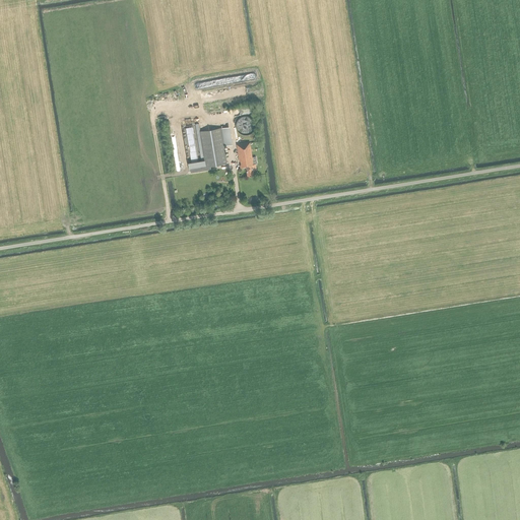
[(238,121),(237,123),(236,125),(236,127),(237,130),(238,132),(240,133),(242,134),(244,135),(247,135),(249,134),(251,133),(253,131),(254,129),(255,127),(255,125),(254,123),(253,121),(252,119),(250,117),(248,117),(245,116),(243,117),(241,118),(239,119),(238,121)]
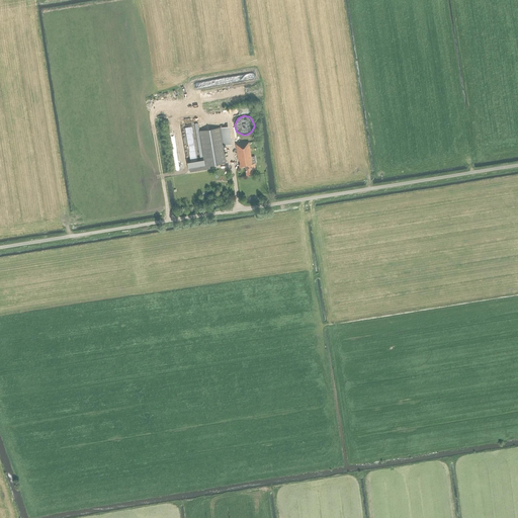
[(231,138),(229,124),(222,126),(224,139),(231,138)]
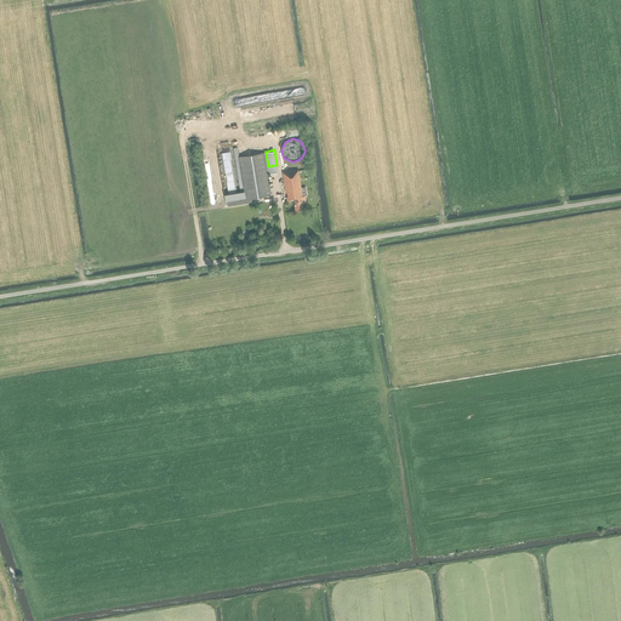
[(222,152),(226,189),(237,188),(232,151),(222,152)]
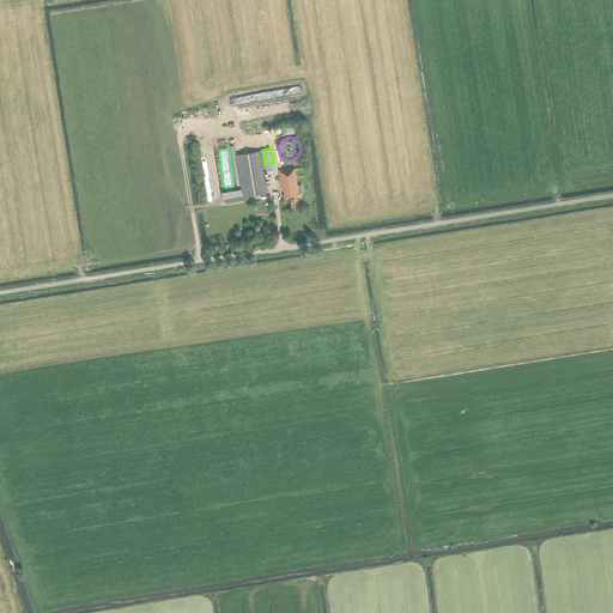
[(235,155),(240,182),(242,196),(248,195),(267,193),(263,171),(260,151),(235,155)]
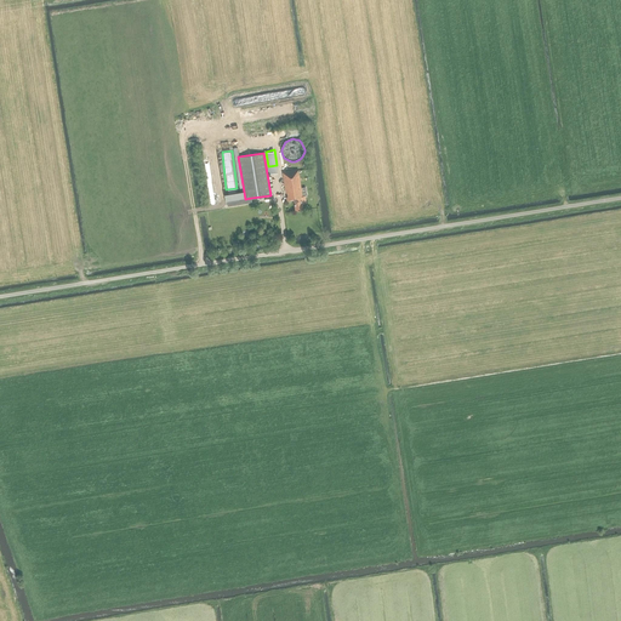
[(302,209),(302,204),(306,203),(305,198),(302,198),(298,170),(281,172),(285,193),(286,193),(288,197),(286,197),(286,201),(294,200),(295,210),(302,209)]
